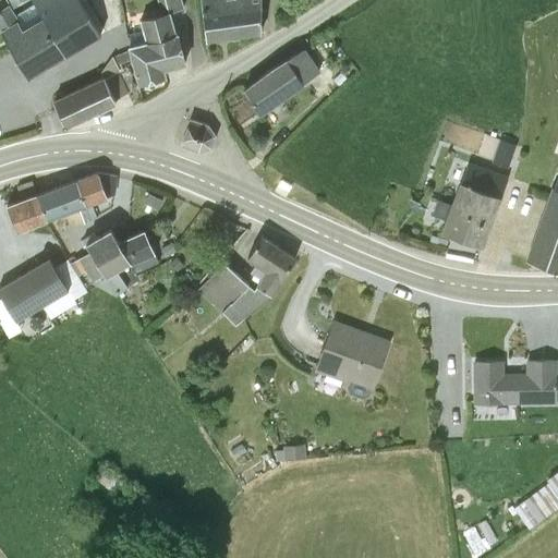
[(64,60),(104,36),(83,0),(31,0),(36,13),(1,32),(29,79),(64,60)]
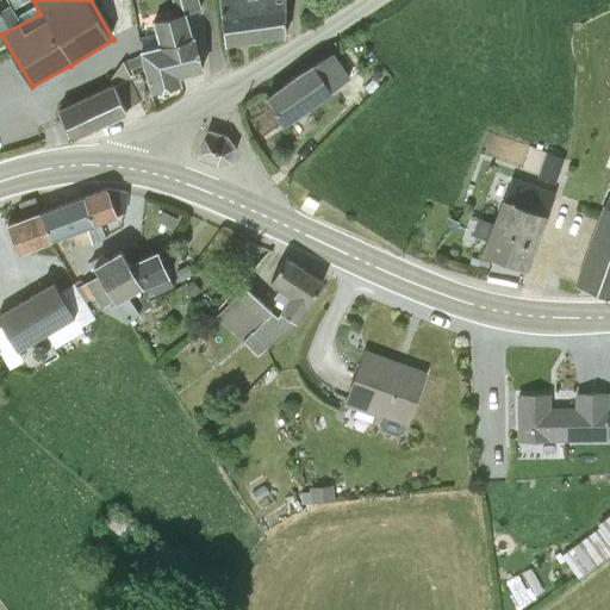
[(142,55),(151,91),(181,82),(180,78),(200,72),(192,41),(185,16),(200,12),(195,0),(167,0),(173,17),(155,23),(161,47),(141,51),(142,55)]
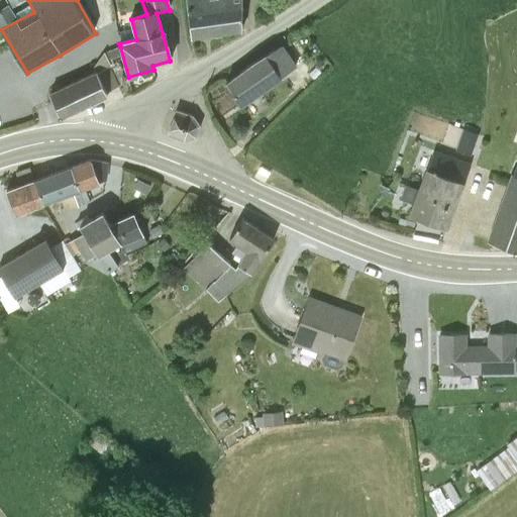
[(187,0),(190,35),(242,31),(239,0),(187,0)]
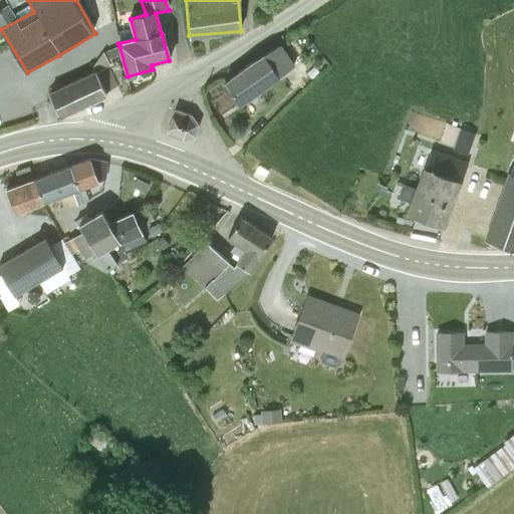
[(294,65),(279,45),(262,54),(278,76),(294,65)]
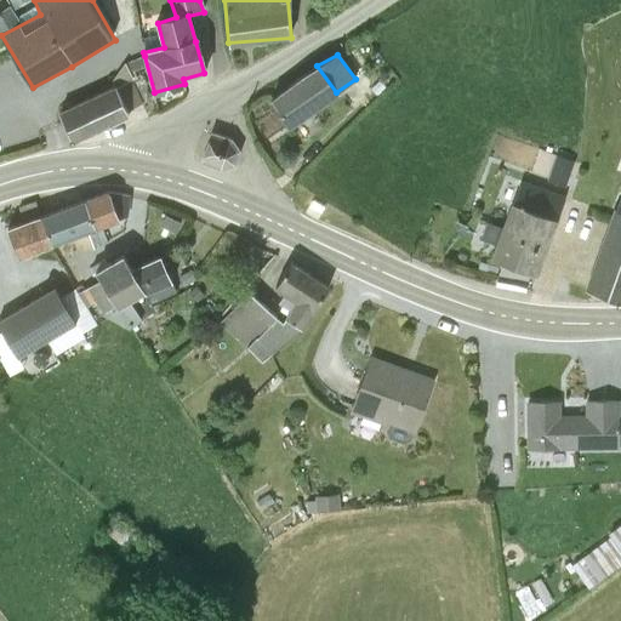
[(154,92),(144,56),(112,72),(131,112),(154,92)]
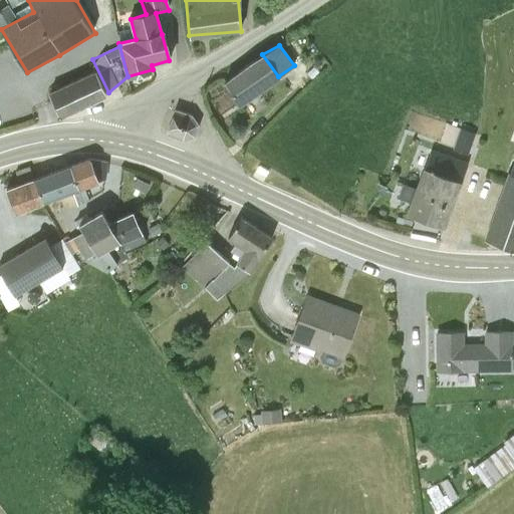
[(262,54),(223,83),(240,105),(279,77),(278,76),(262,54)]
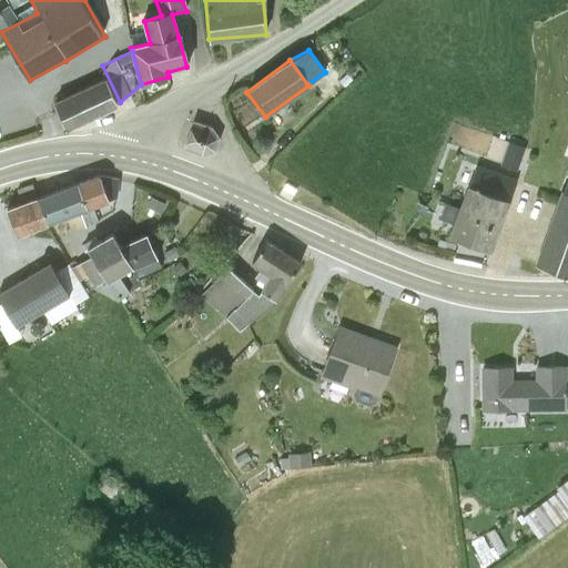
[(104,78),(52,100),(67,130),(118,104),(104,78)]
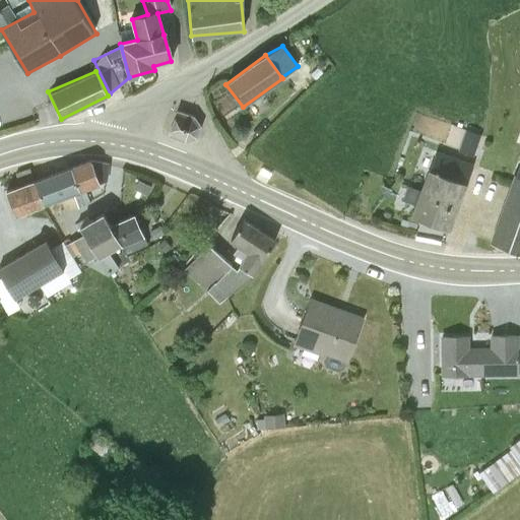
[(201,126),(194,115),(177,109),(167,135),(185,141),(197,138),(201,126)]
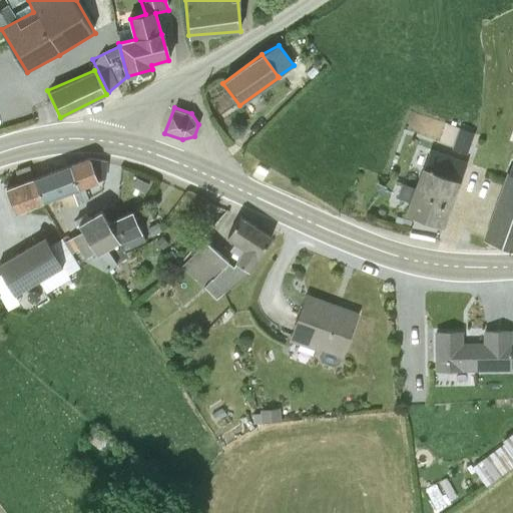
[(471,139),(452,130),(439,151),(458,162),(471,139)]
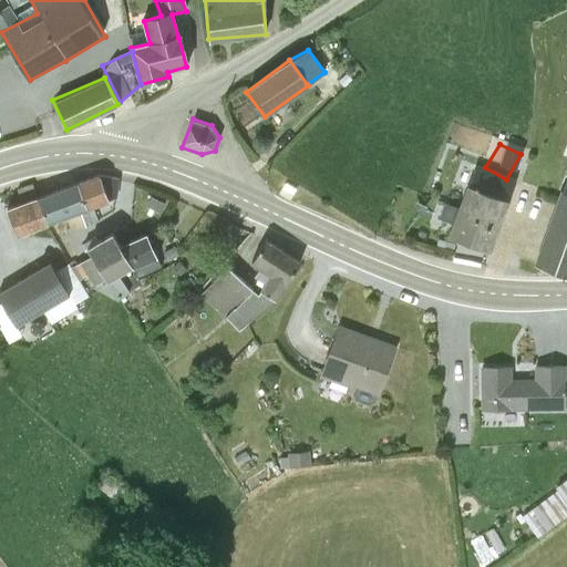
[(110,200),(100,174),(78,182),(86,208),(110,200)]
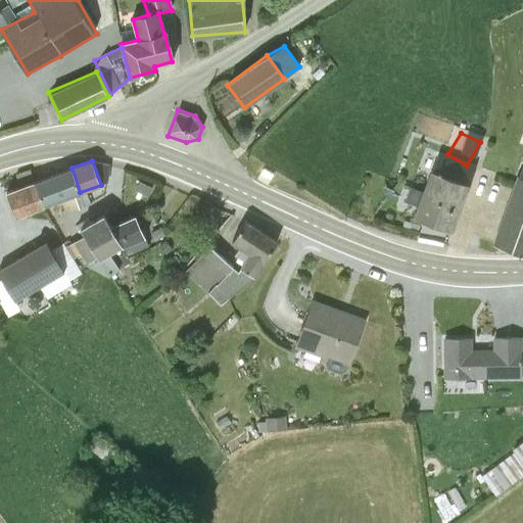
[(80,192),(72,168),(49,176),(59,200),(80,192)]
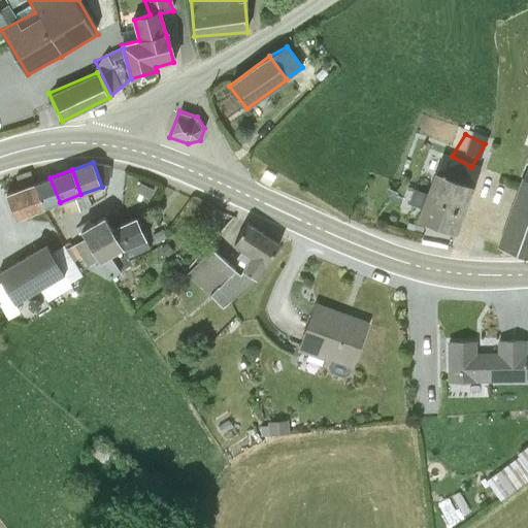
[(458,231),(474,185),(433,169),(417,217),(458,231)]
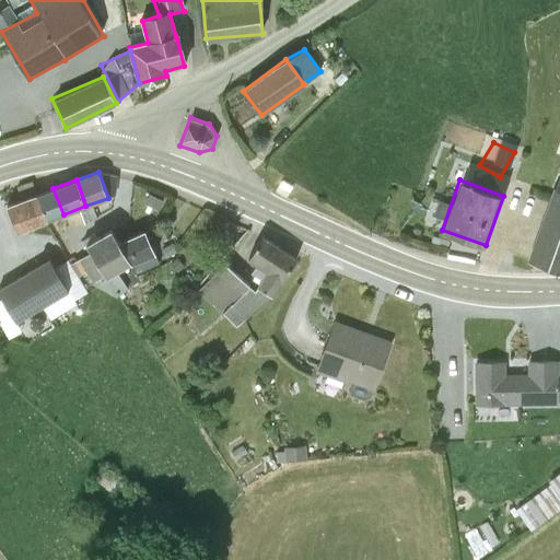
[(559,188),(557,187),(552,186),(526,260),(559,272),(559,188)]
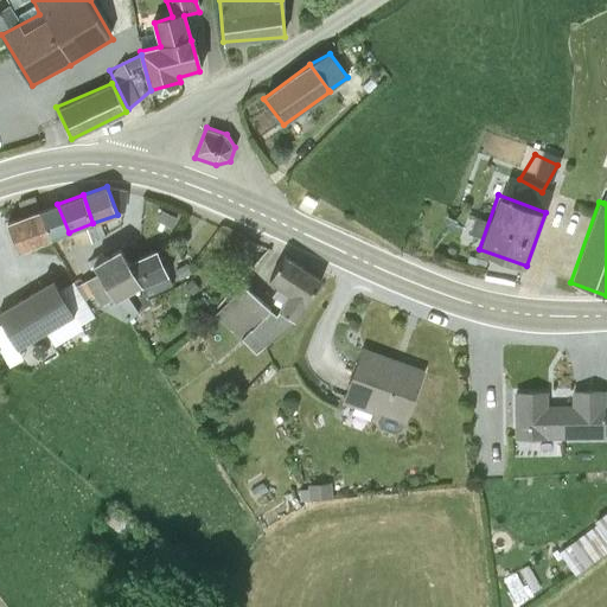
[(69,232),(57,204),(31,213),(43,244),(69,232)]
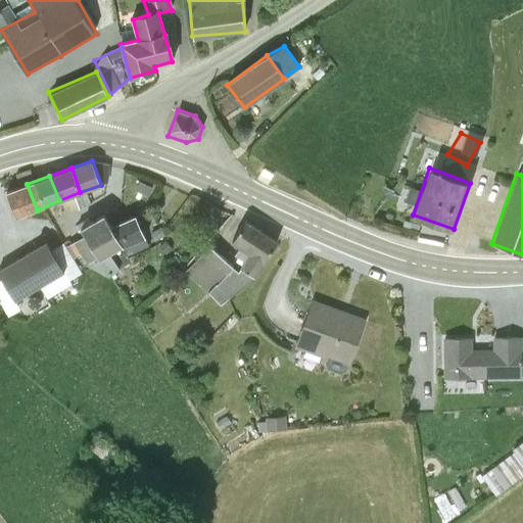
[(27,184),(7,192),(16,217),(37,210),(27,184)]
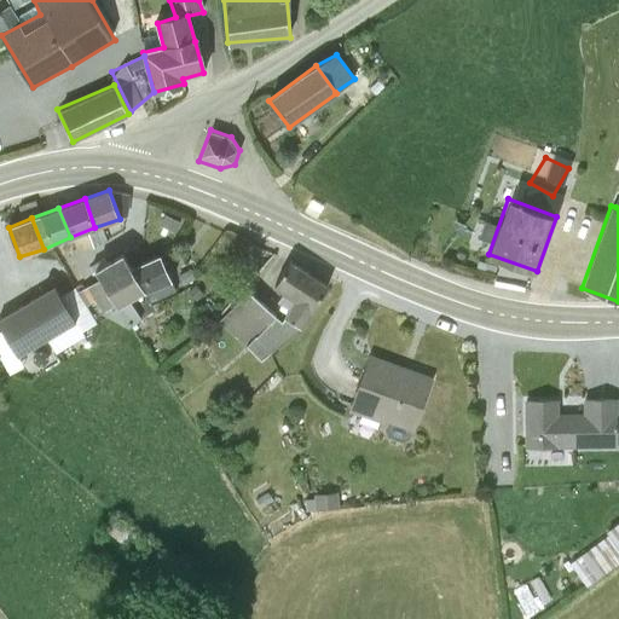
[(158,253),(131,264),(121,253),(96,268),(117,308),(145,293),(172,281),(158,253)]
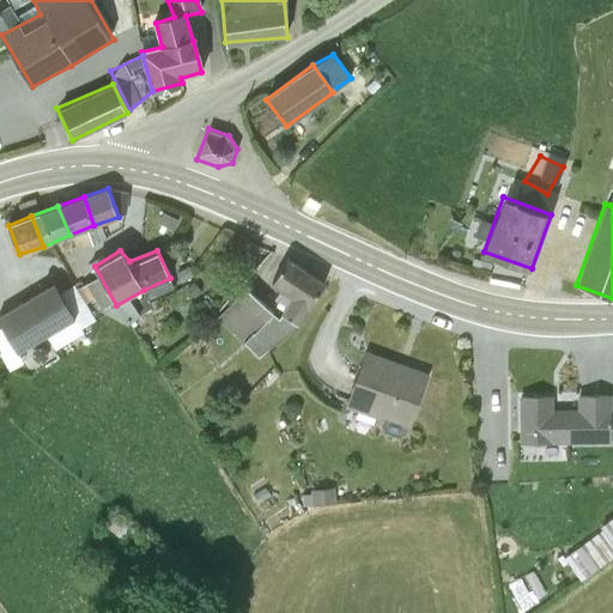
[(323,284),(286,260),(273,283),(280,289),(275,296),(284,304),(281,311),(298,322),(323,284)]
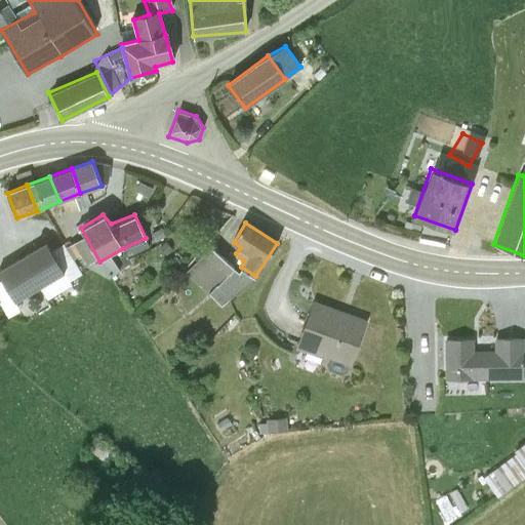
[(63,242),(48,250),(45,243),(22,255),(39,287),(62,275),(76,267),(63,242)]
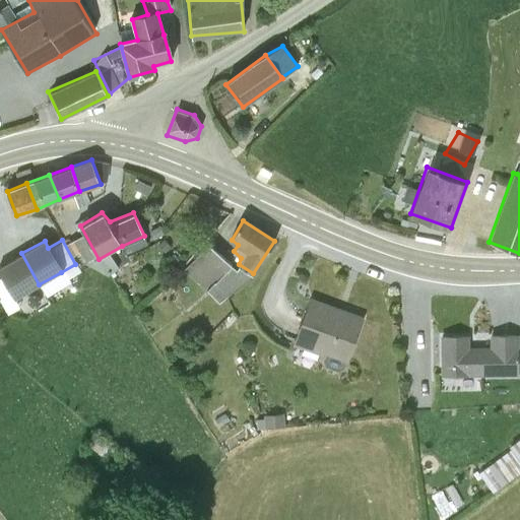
[(247,280),(209,242),(184,267),(219,303),(247,280)]
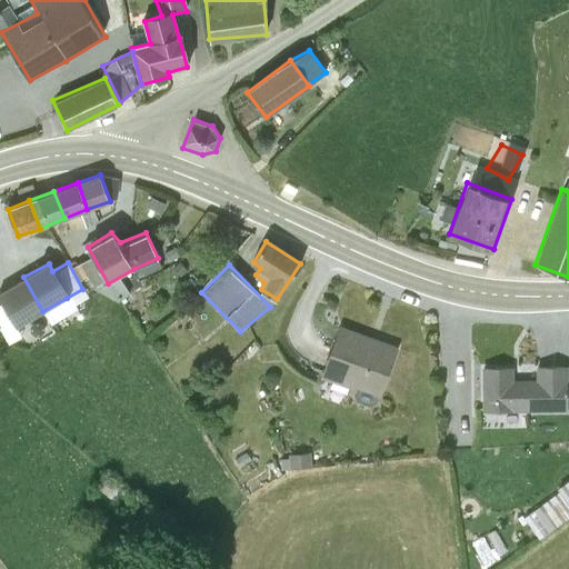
[(23,277),(0,290),(0,299),(2,302),(0,302),(0,327),(9,342),(22,335),(17,325),(42,311),(23,277)]
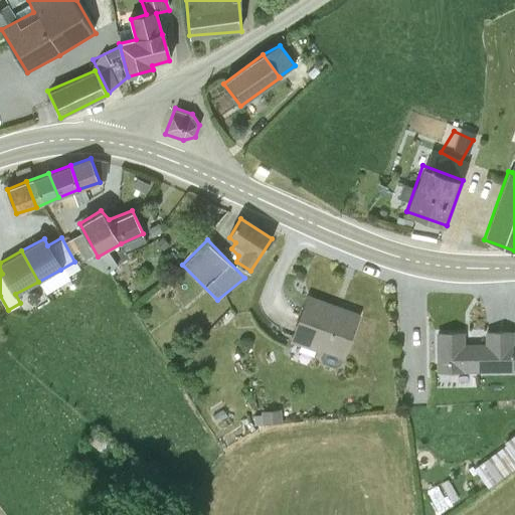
[(360,312),(306,292),(288,342),(342,361),(360,312)]
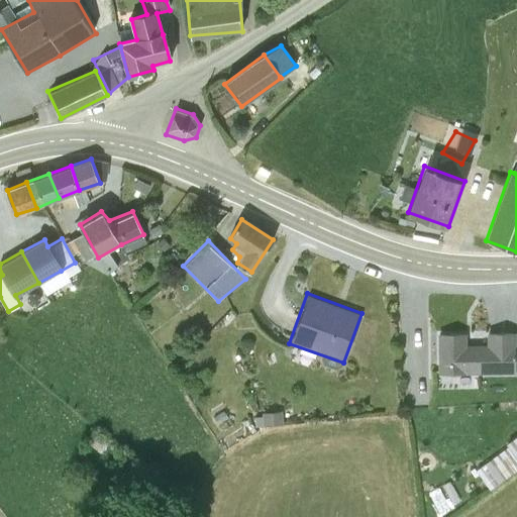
[(466,332),(437,332),(438,373),(515,372),(515,331),(487,331),(487,342),(467,342),(466,332)]
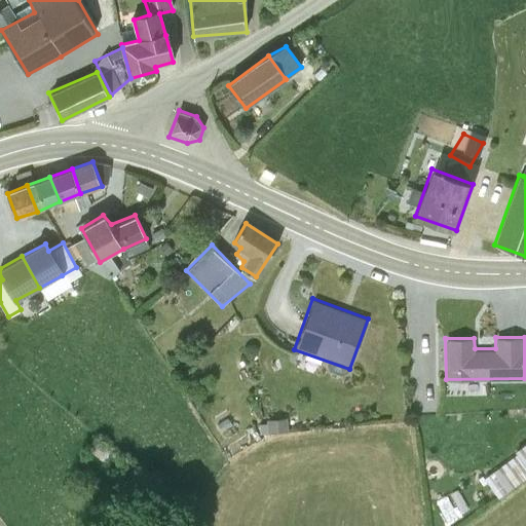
[(516,453),(484,476),(494,503),(525,478),(525,441),(514,450),(516,453)]
